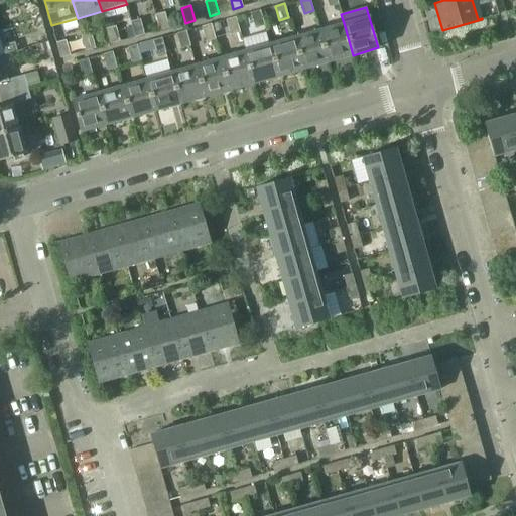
[(251,12),(255,27),(264,24),(259,10),(251,12)]
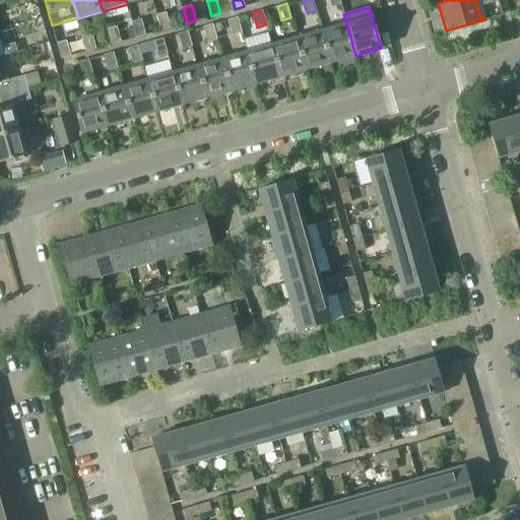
[(172,27),(167,12),(157,15),(161,29),(172,27)]
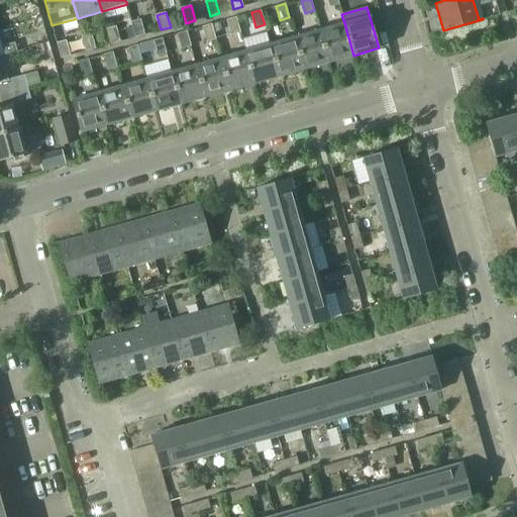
[(226,19),(230,34),(239,31),(235,17),(226,19)]
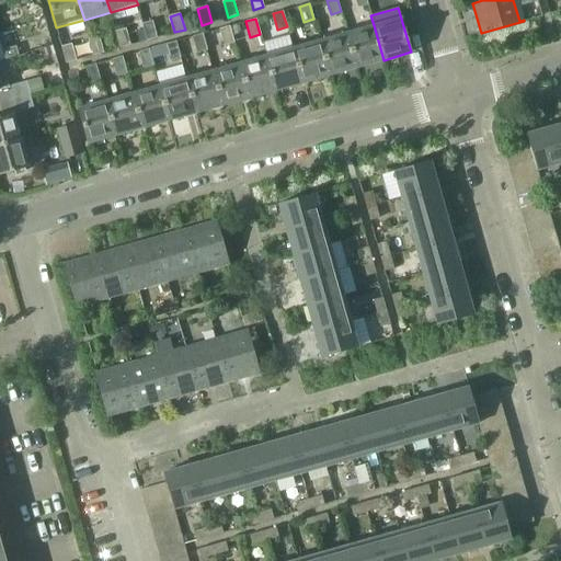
[(158,37),(153,21),(144,23),(148,41),(158,37)]
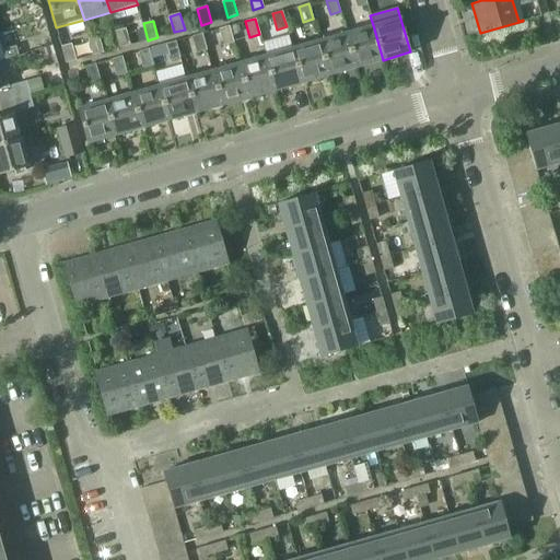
[(347,33),(357,68),(383,60),(373,25),(347,33)]
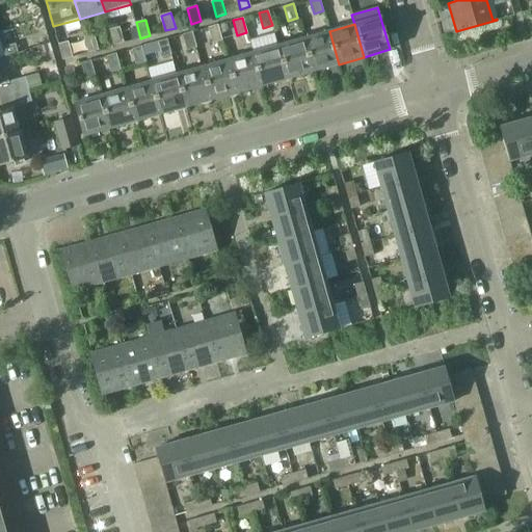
[(221,33),(218,25),(210,28),(214,44),(223,41),(221,33)]
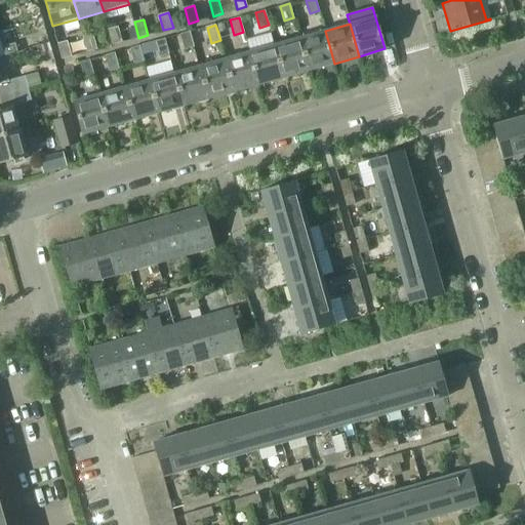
[(123,42),(118,27),(109,30),(113,45),(123,42)]
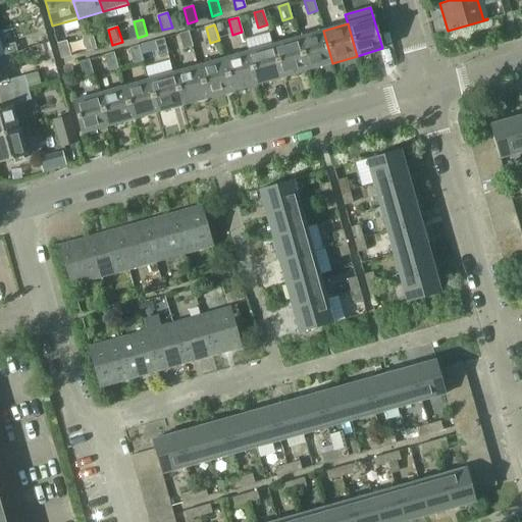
[(307,70),(332,63),(323,31),(298,38),(307,70)]
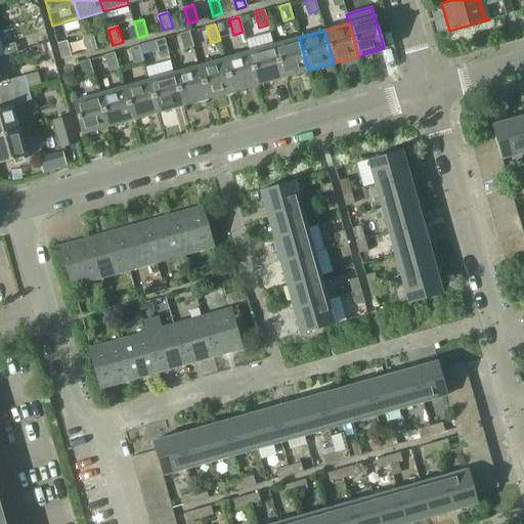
[(194,47),(190,32),(181,35),(185,50),(194,47)]
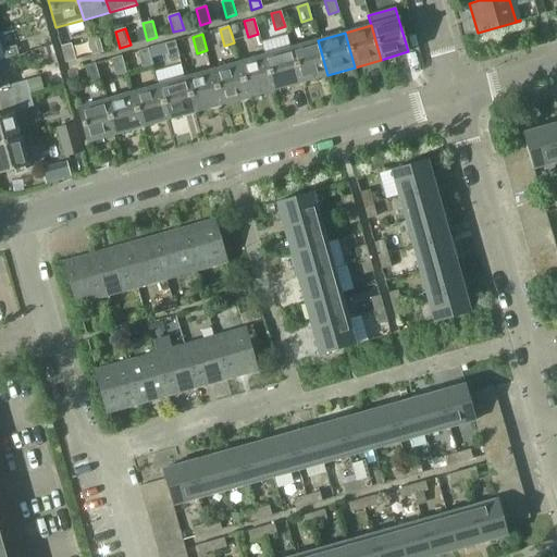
[(103,52),(99,36),(89,39),(94,54),(103,52)]
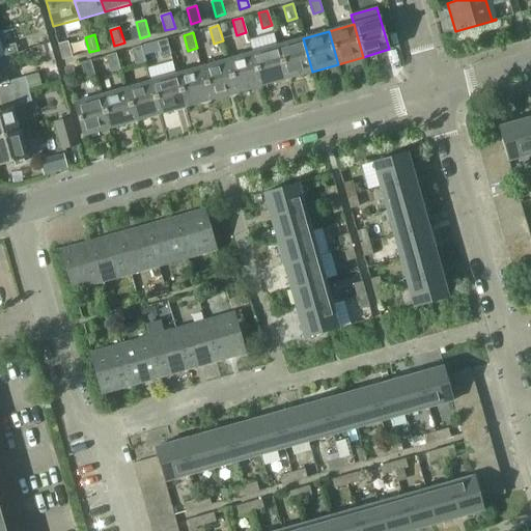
[(312,72),(303,38),(277,47),(286,79),(312,72)]
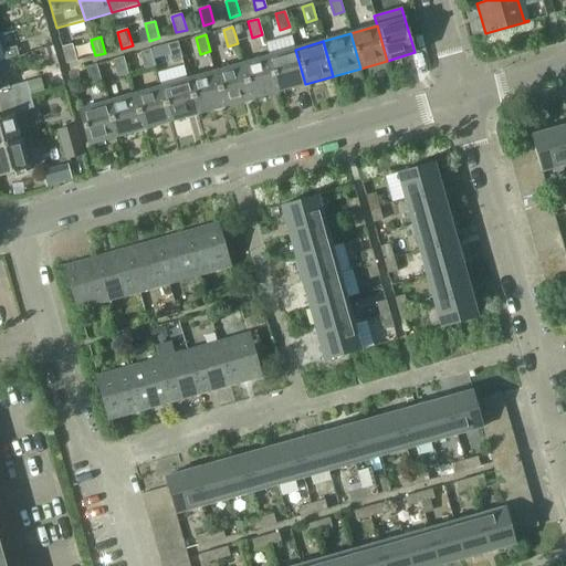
[(184,59),(178,42),(168,44),(174,62),(184,59)]
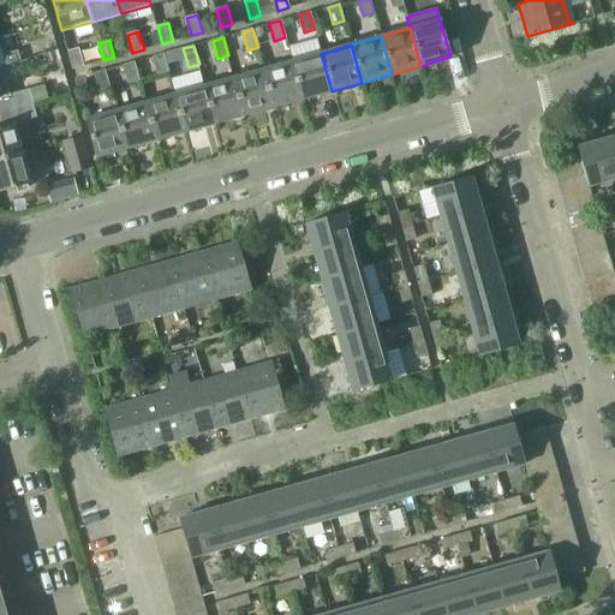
[(79,48),(67,52),(73,70),(84,66),(79,48)]
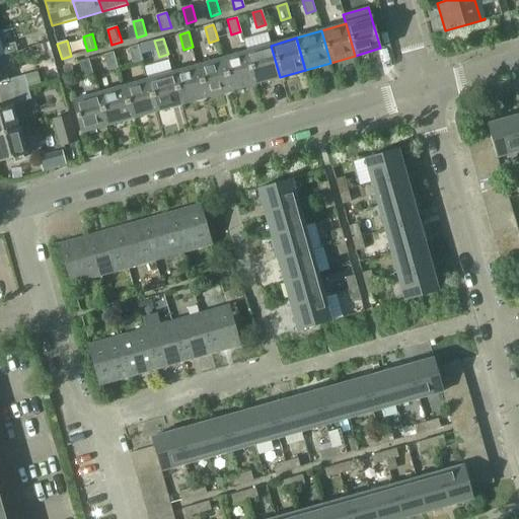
[(47,43),(39,46),(41,53),(49,51),(47,43)]
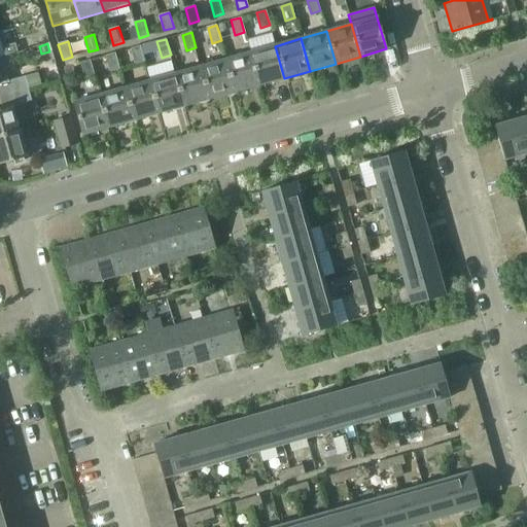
[(19,51),(16,44),(3,47),(5,56),(19,51)]
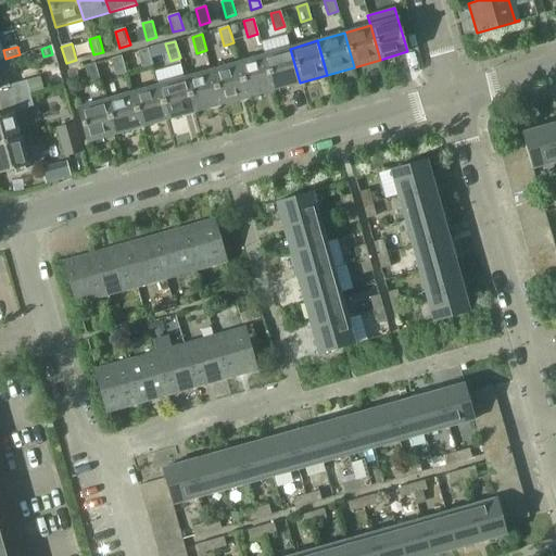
[(153,65),(149,49),(139,51),(143,67),(153,65)]
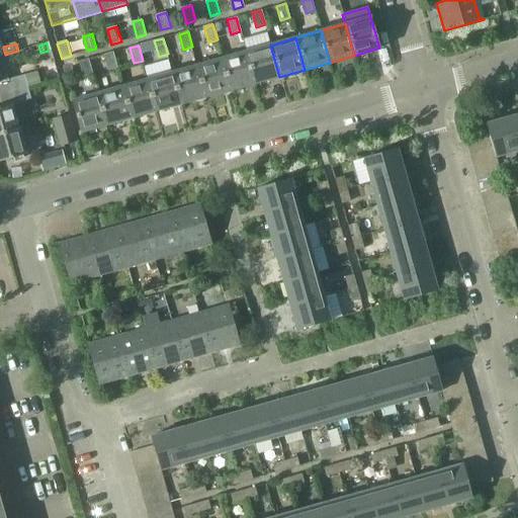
[(270,46),(246,52),(255,84),(279,77),(270,46)]
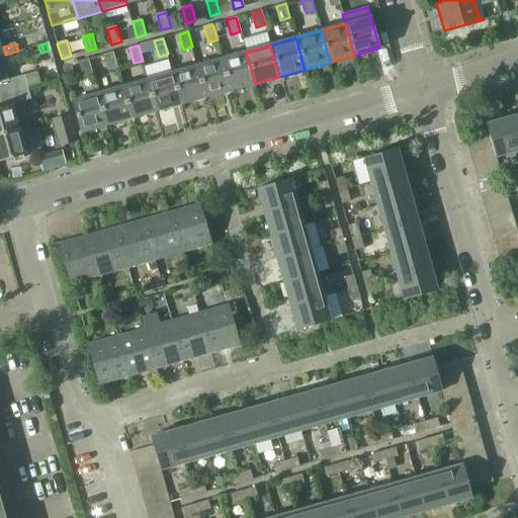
[(255,84),(246,52),(223,59),(232,91),(255,84)]
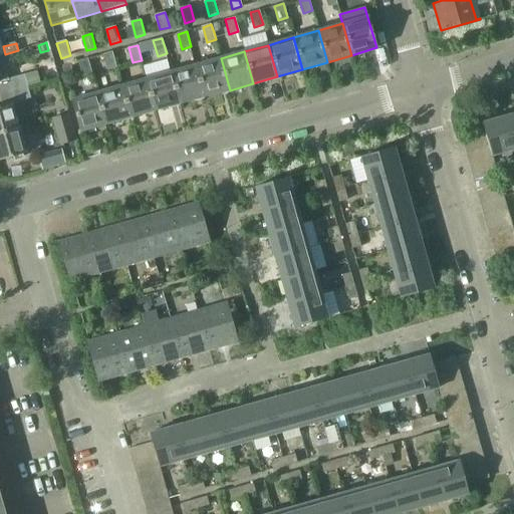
[(117,67),(113,52),(103,54),(107,69),(117,67)]
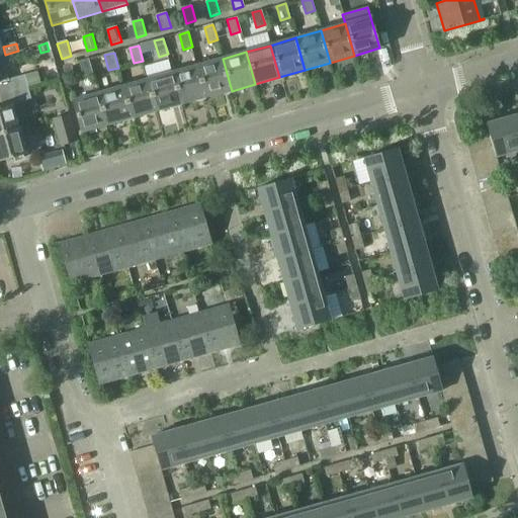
[(1,56),(0,56),(0,94),(27,87),(24,75),(8,80),(1,56)]
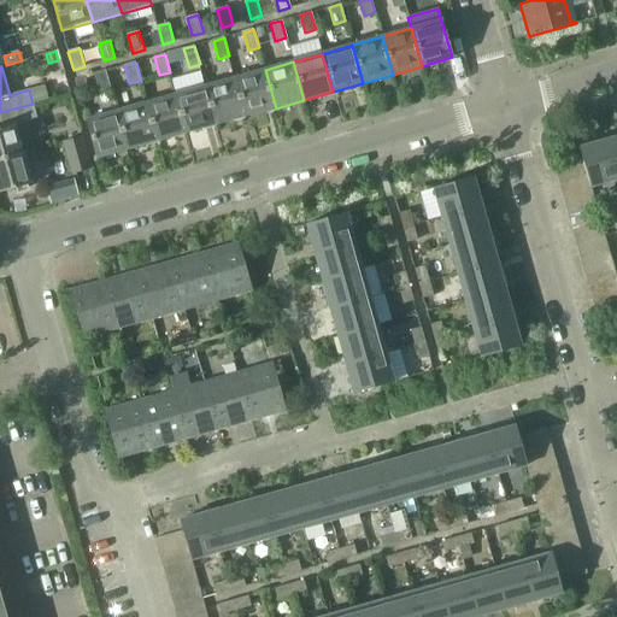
[(276,109),(265,70),(236,78),(247,117),(276,109)]
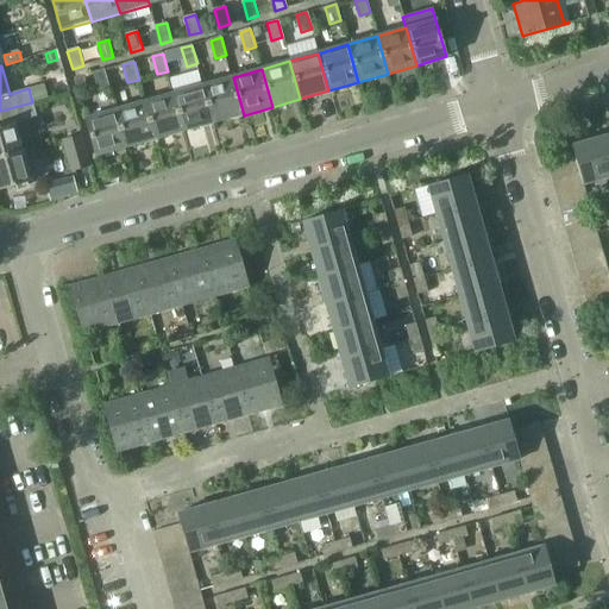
[(105,70),(93,73),(99,92),(110,88),(105,70)]
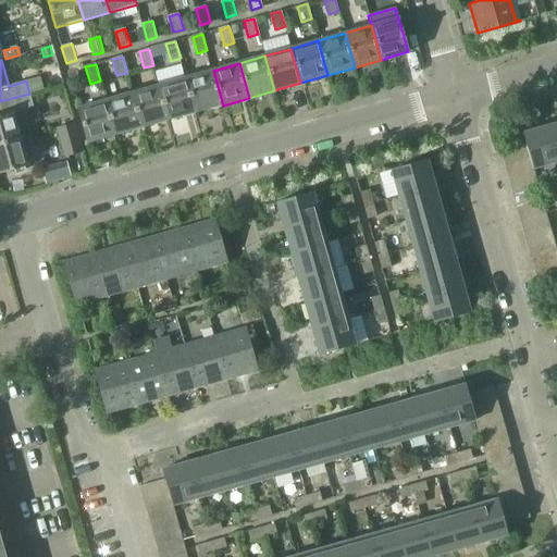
[(223,106),(213,71),(186,78),(196,112),(223,106)]
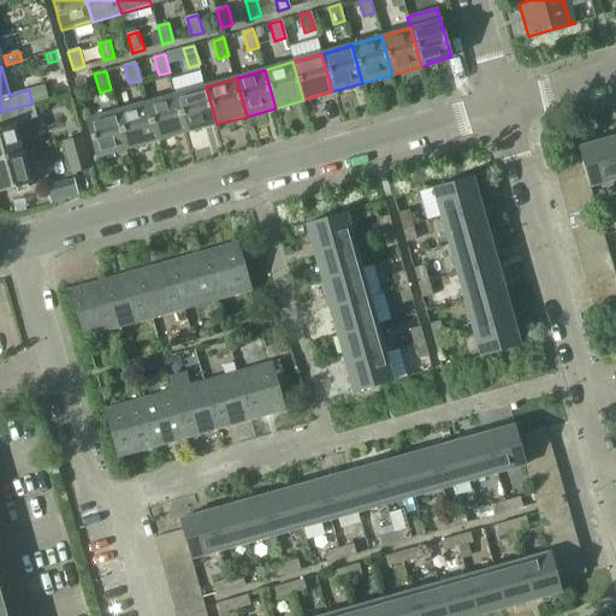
[(177,95),(188,132),(217,124),(206,87),(177,95)]
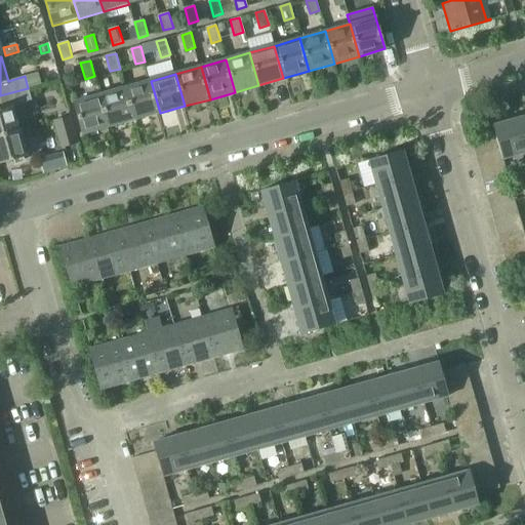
[(160,113),(151,81),(125,87),(134,120),(160,113)]
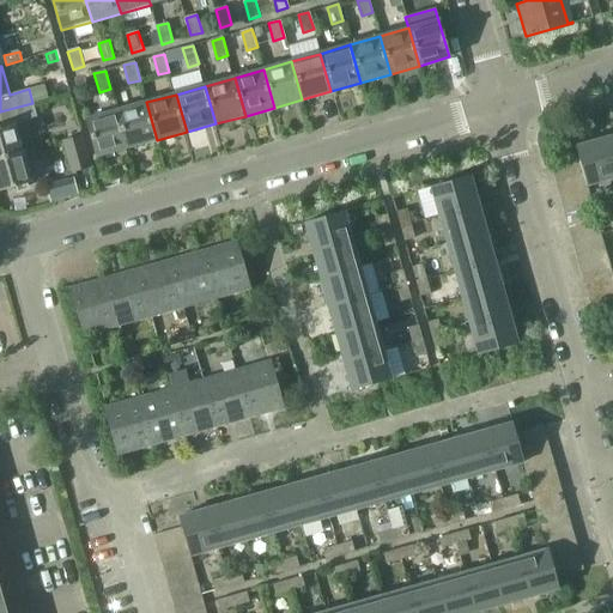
[(157,140),(146,102),(116,110),(128,149),(157,140)]
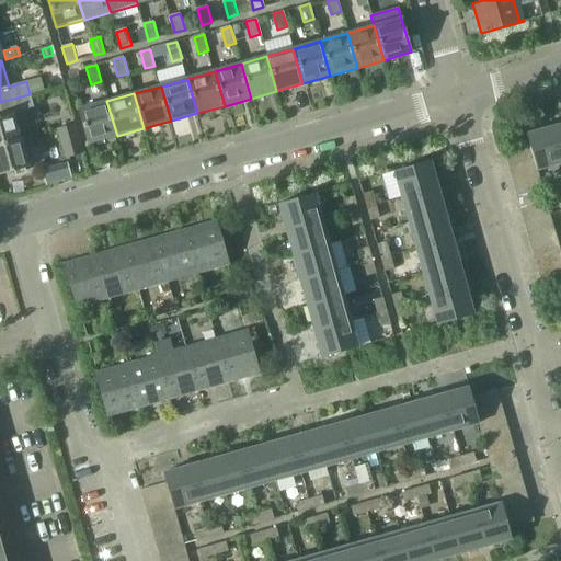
[(0,145),(22,139),(31,137),(24,111),(34,107),(30,94),(0,102),(0,105),(2,115),(0,115),(0,145)]
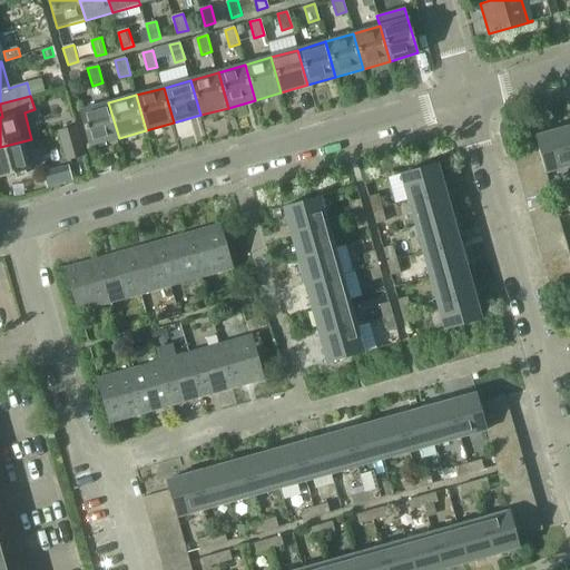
[(119,138),(108,102),(81,110),(90,146),(119,138)]
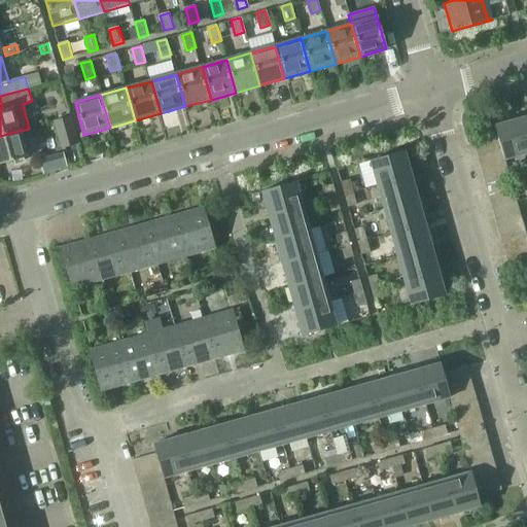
[(77,143),(70,117),(55,121),(62,147),(77,143)]
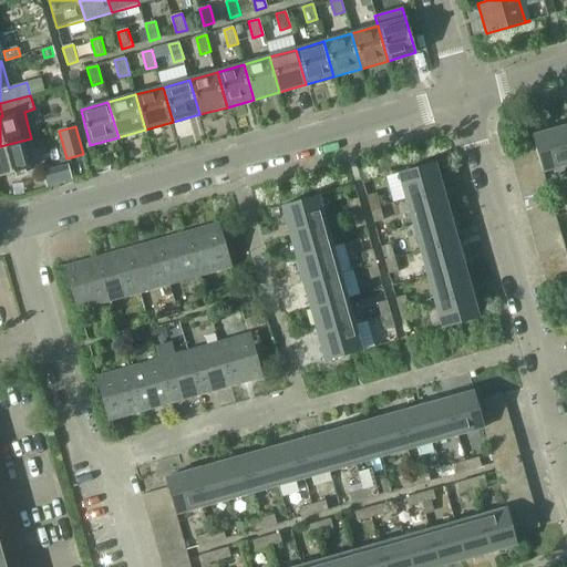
[(533,135),(535,145),(538,157),(543,171),(543,173),(544,172),(566,165),(566,156),(558,127),(533,135)]
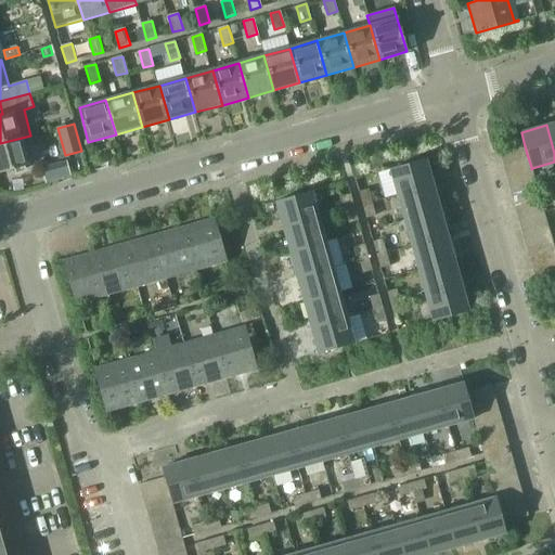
[(30,136),(22,138),(0,143),(0,173),(29,166),(25,149),(34,146),(30,136)]
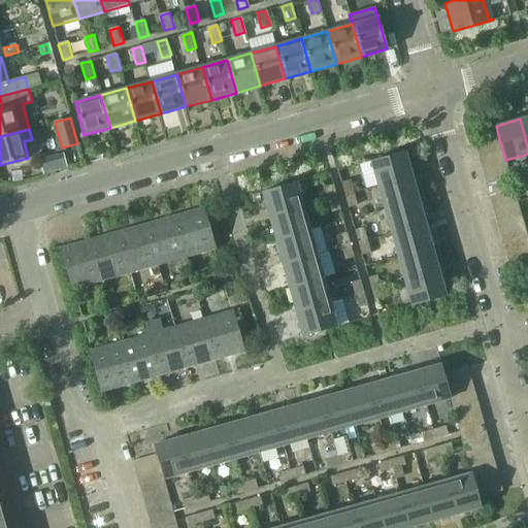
[(474,142),(477,154),(501,146),(498,135),(474,142)]
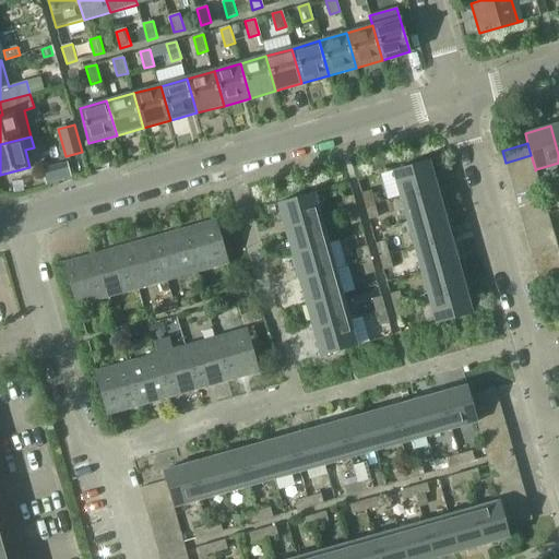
[(531,155),(506,163),(509,175),(535,168),(531,155)]
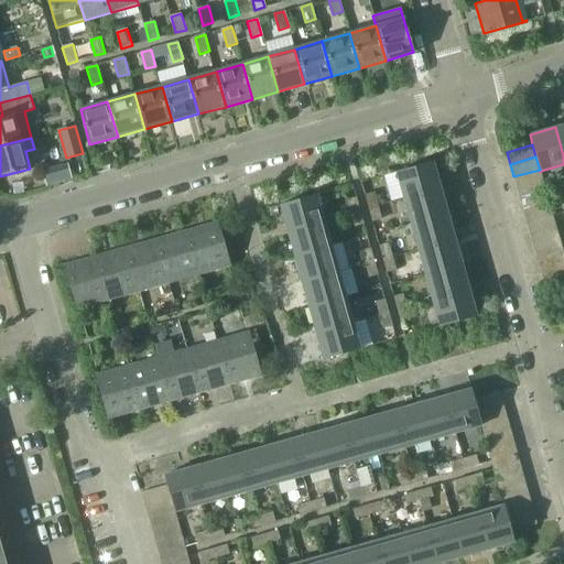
[(404,198),(441,188),(433,162),(397,172),(404,198)]
